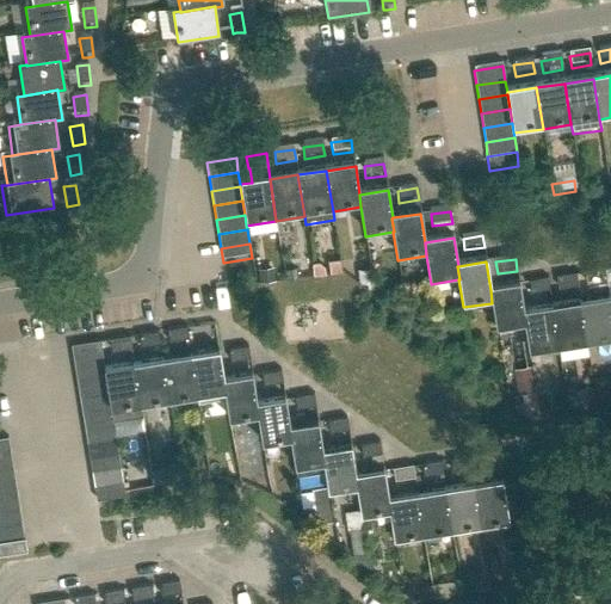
[(325,273),(318,269),(312,269),(314,282),(326,281),(325,273)]
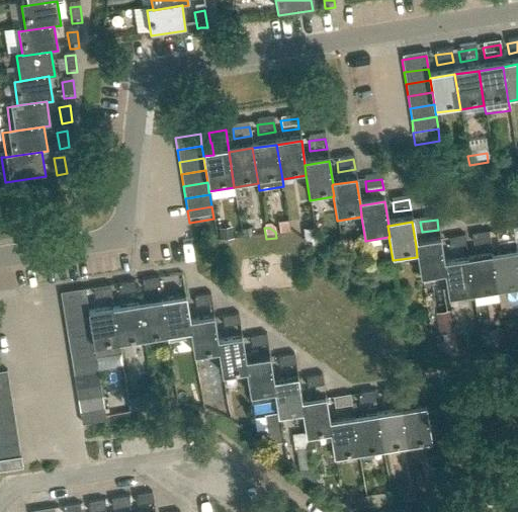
[(233,243),(232,231),(219,233),(221,245),(233,243)]
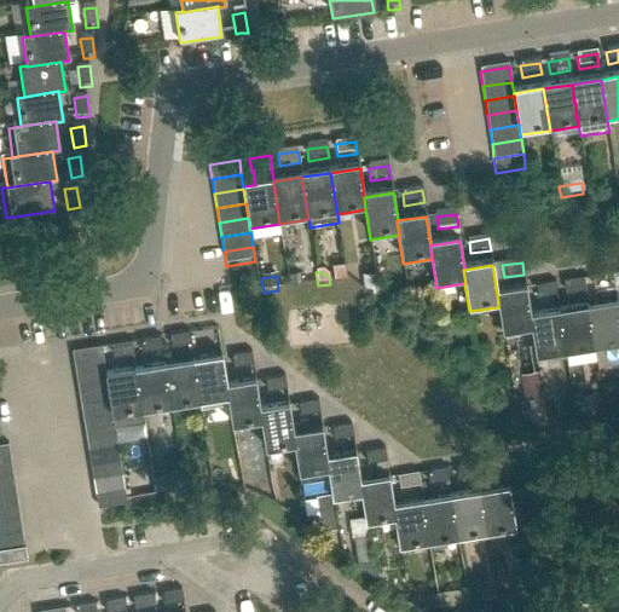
[(595,293),(615,289),(613,277),(594,281),(595,293)]
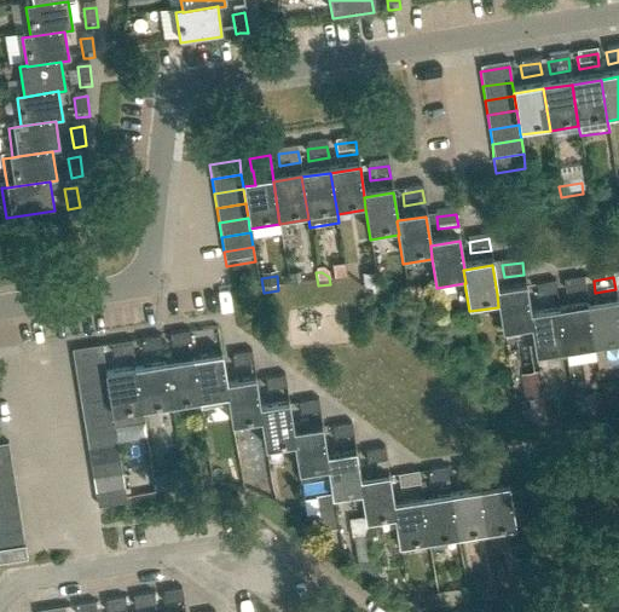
[(376,278),(363,281),(365,294),(379,292),(376,278)]
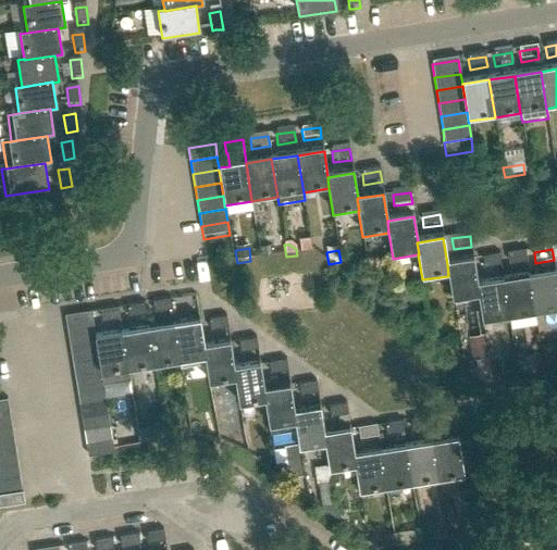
[(509,267),(528,264),(525,253),(508,257),(509,267)]
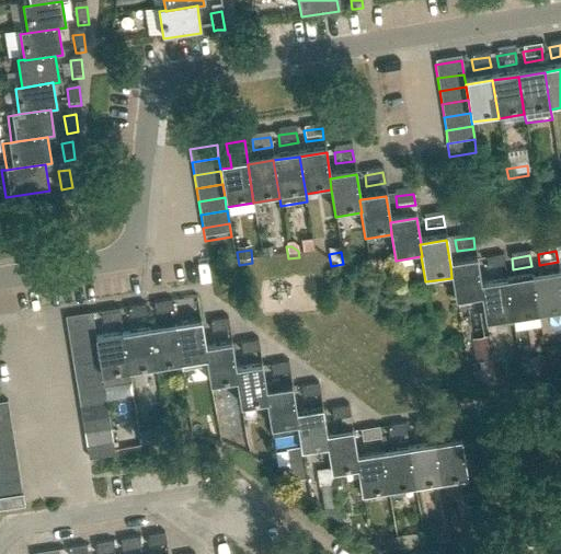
[(488,273),(505,270),(504,260),(485,263),(488,273)]
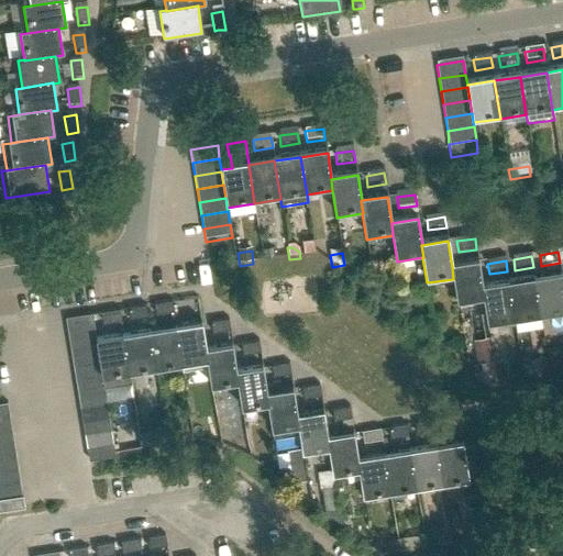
[(482,289),(483,289),(478,263),(452,267),(453,279),(457,306),(483,301),(484,301),(482,289)]
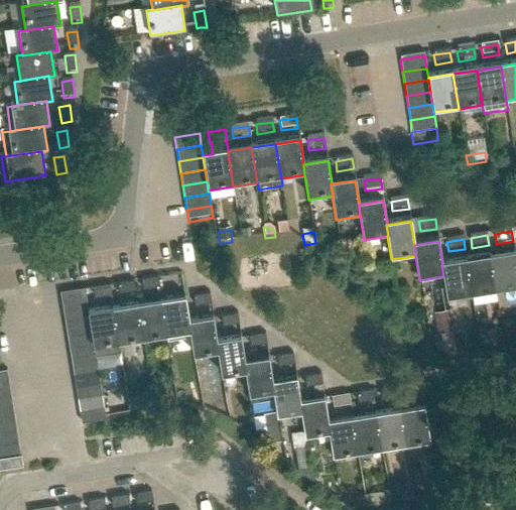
[(495,292),(515,289),(515,269),(514,254),(490,257),(495,292)]
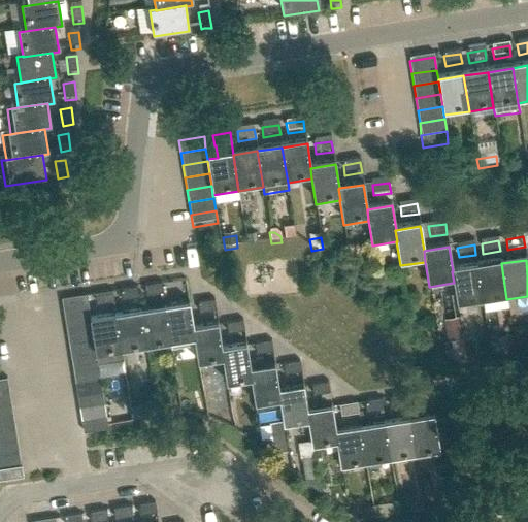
[(483,303),(506,299),(501,263),(476,267),(483,303)]
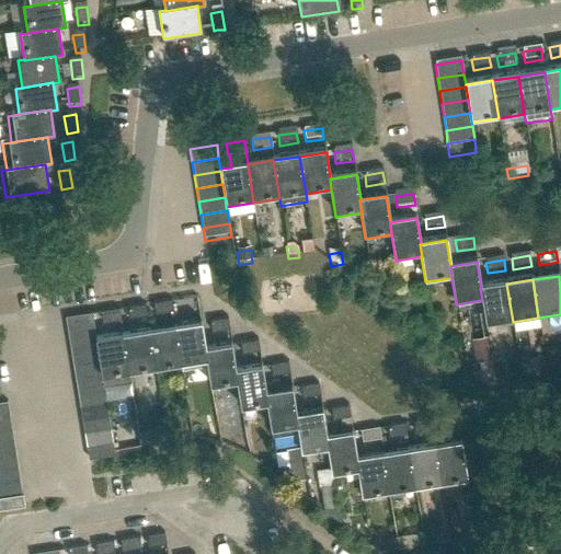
[(485,326),(513,322),(506,284),(481,288),(480,288),(482,300),(481,300),(485,326)]
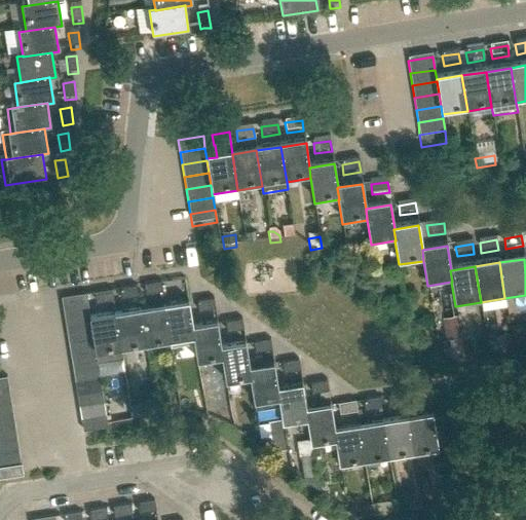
[(160,287),(144,290),(145,300),(162,297),(160,287)]
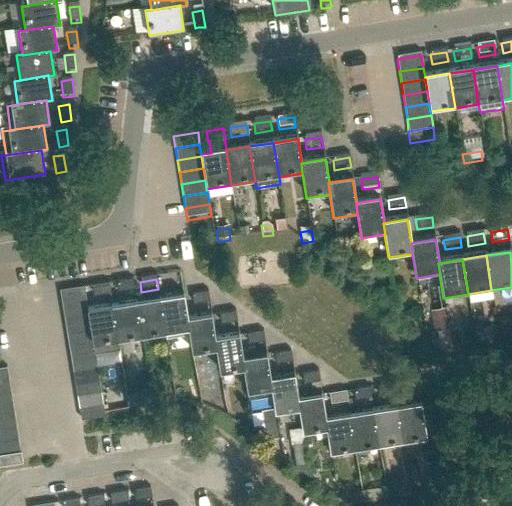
[(135,293),(133,283),(116,285),(117,295),(135,293)]
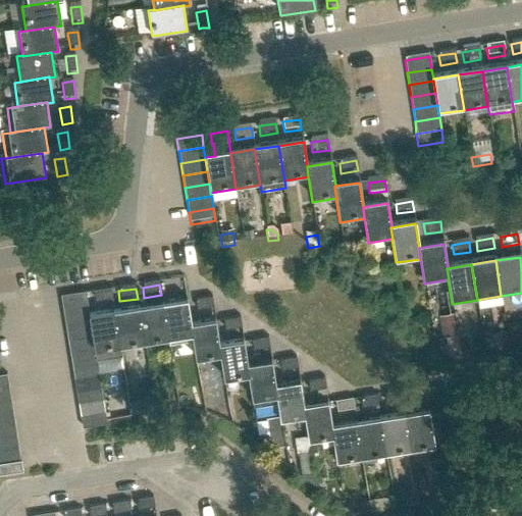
[(111,293),(94,295),(96,305),(113,302),(111,293)]
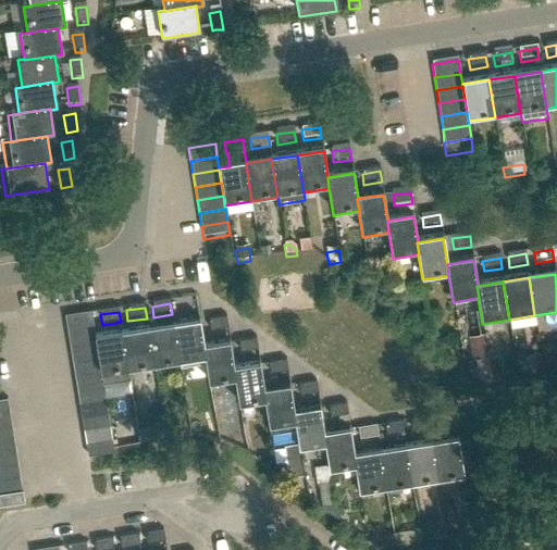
[(67,333),(94,328),(91,315),(65,320),(67,333)]
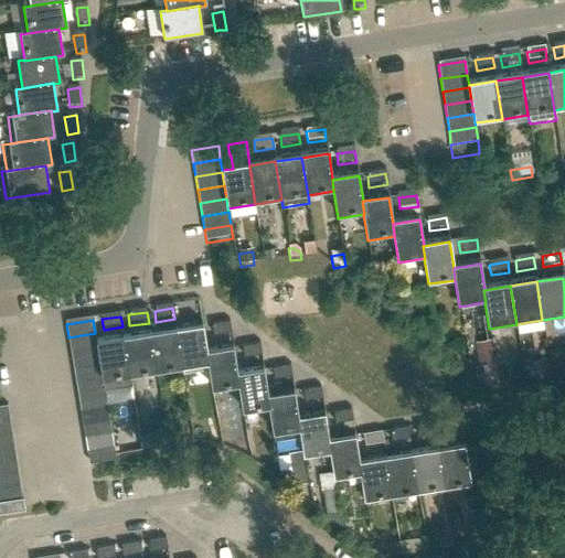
[(211,329),(212,339),(231,336),(228,325),(211,329)]
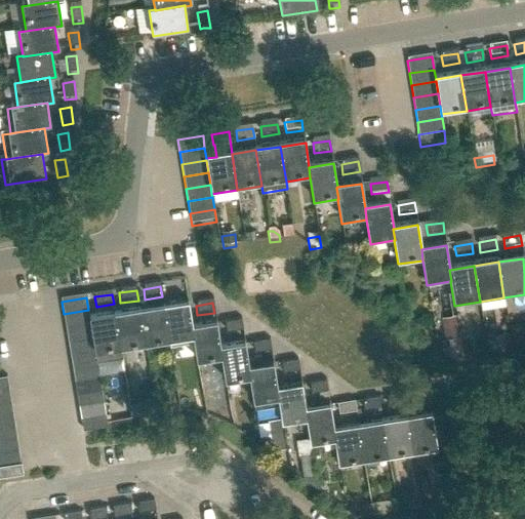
[(194,340),(192,328),(189,307),(189,304),(164,308),(169,344),(170,350),(194,346),(193,340),(194,340)]
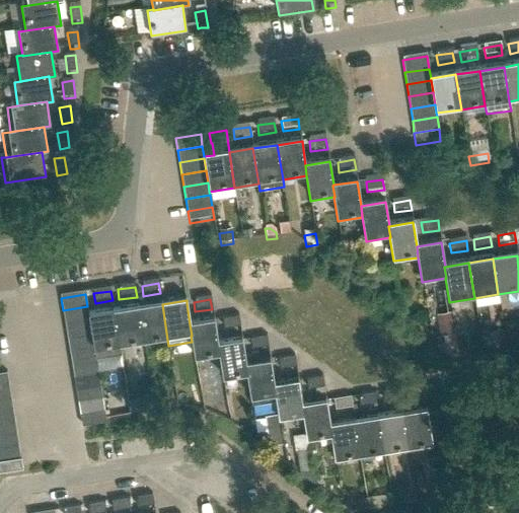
[(143,343),(167,340),(162,304),(138,308),(143,343)]
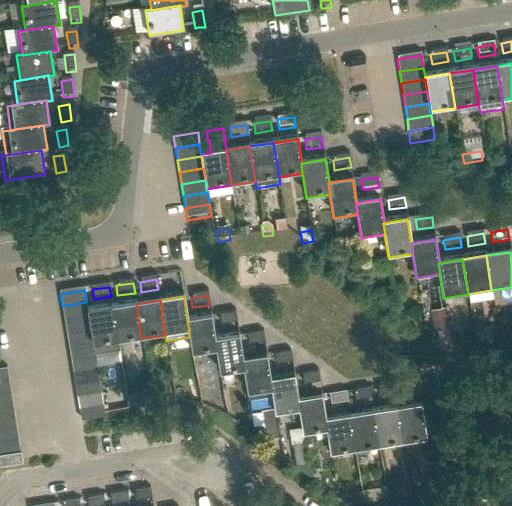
[(88,314),(87,312),(86,302),(62,306),(64,318),(88,314)]
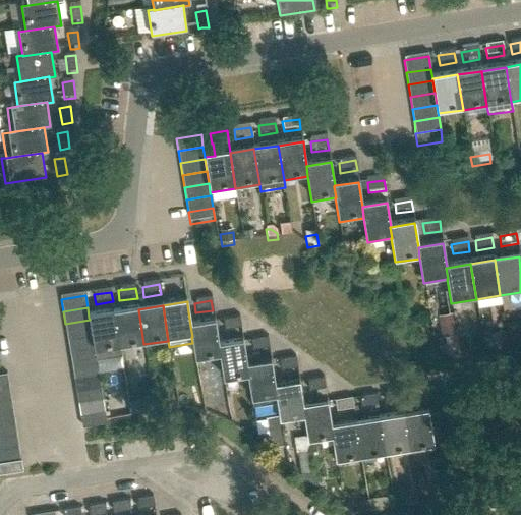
[(120,348),(143,344),(138,309),(114,313),(120,348)]
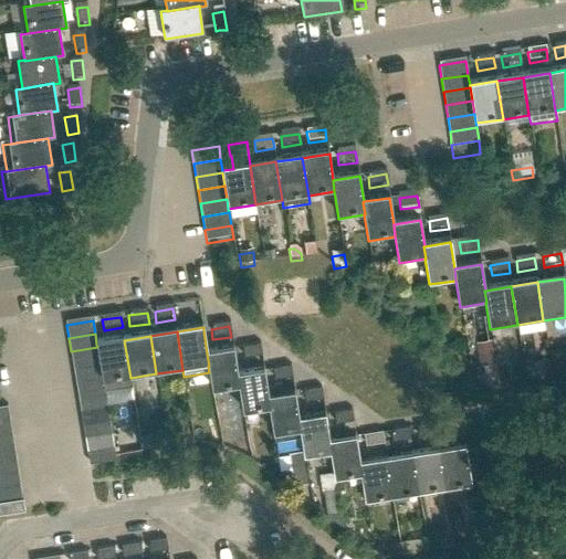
[(103,382),(130,378),(124,340),(96,345),(97,347),(98,360),(101,373),(103,382)]
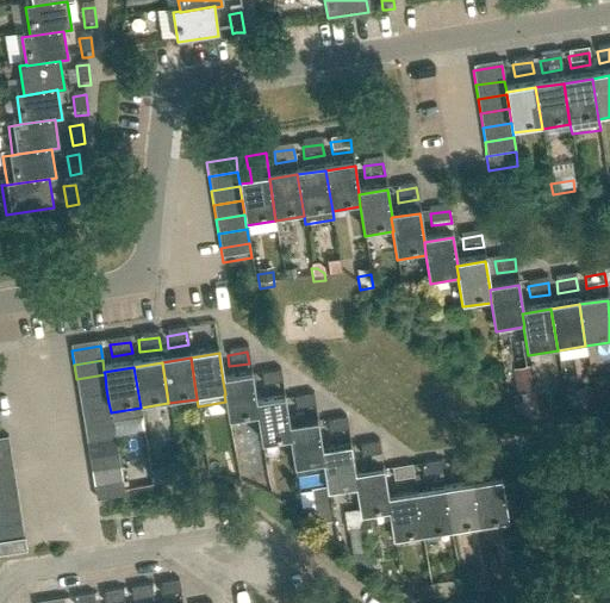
[(534,397),(530,372),(512,375),(517,399),(534,397)]
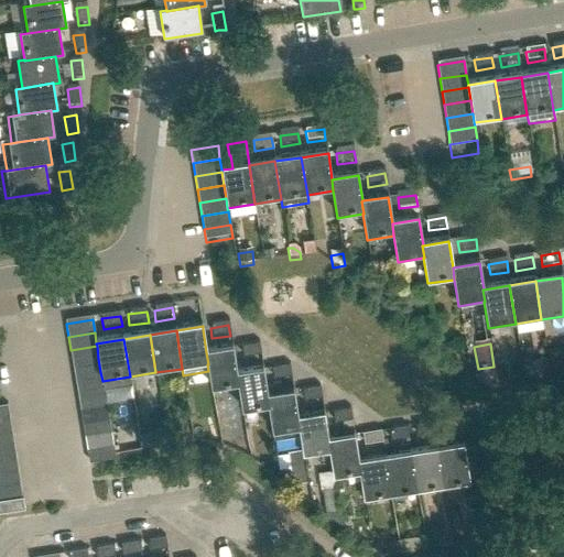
[(73,363),(98,359),(97,346),(71,350),(73,363)]
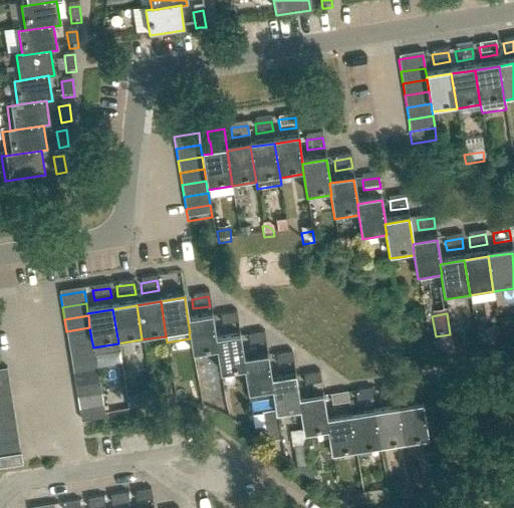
[(238,326),(236,316),(220,319),(221,328),(238,326)]
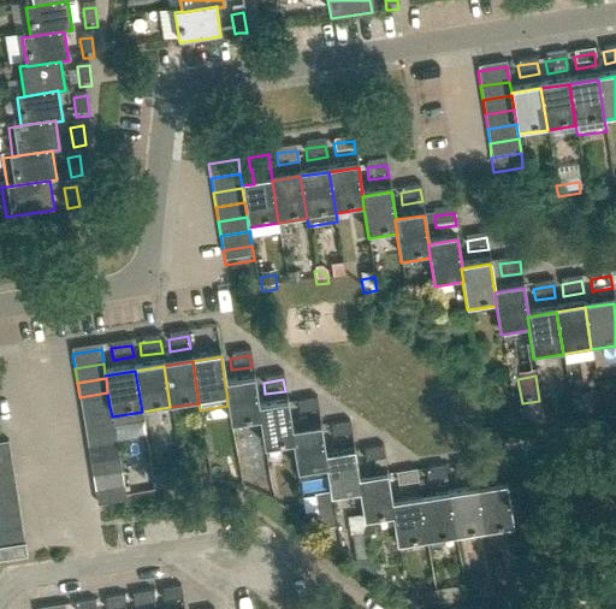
[(258,409),(259,409),(254,380),(225,385),(227,398),(226,398),(231,427),(260,423),(258,409)]
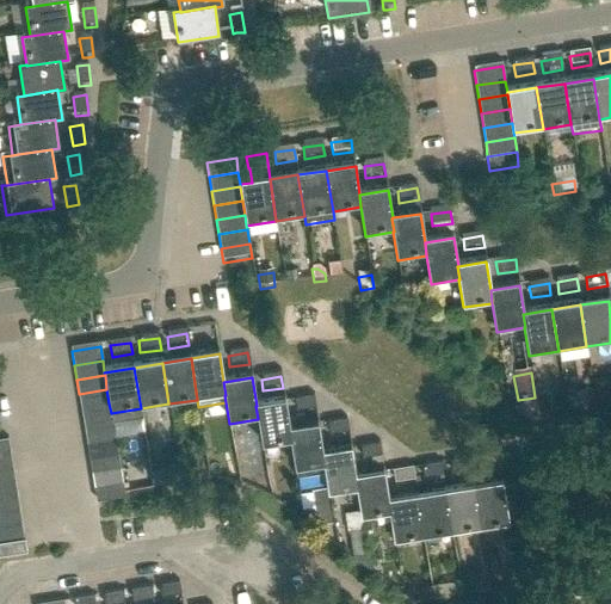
[(81,407),(109,404),(106,389),(79,394),(81,407)]
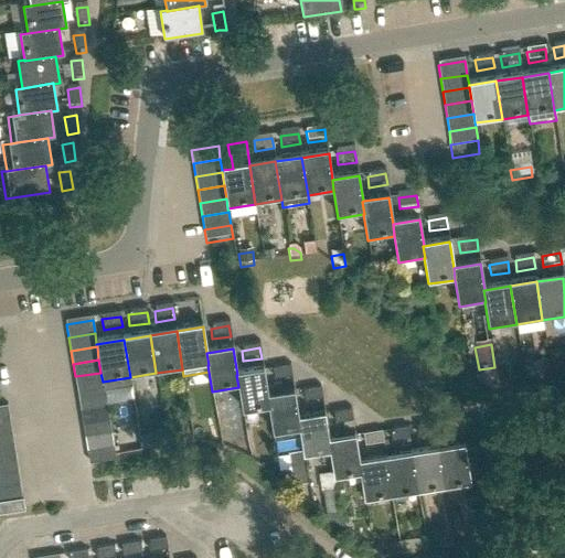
[(292,381),(290,369),(272,373),(274,383),(292,381)]
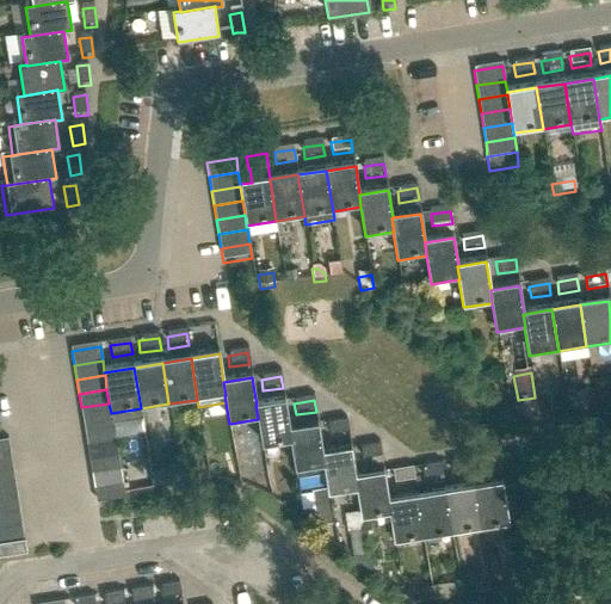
[(289,430),(284,401),(257,406),(255,406),(258,419),(261,448),(290,443),(291,443),(289,430)]
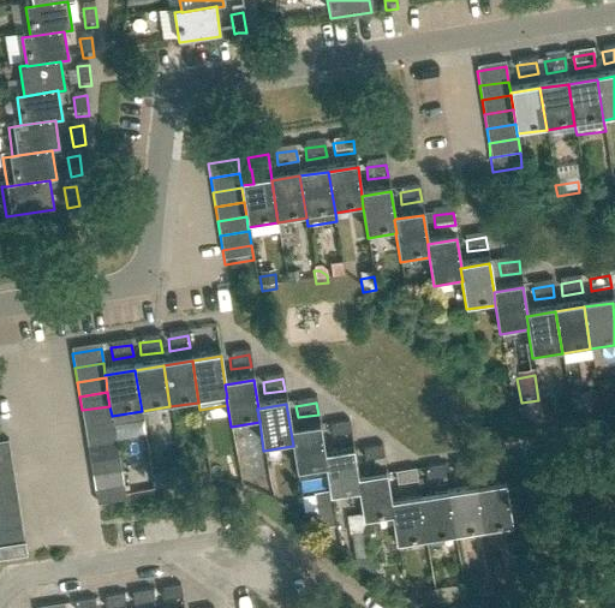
[(112,419),(112,416),(109,406),(82,410),(84,424),(112,419)]
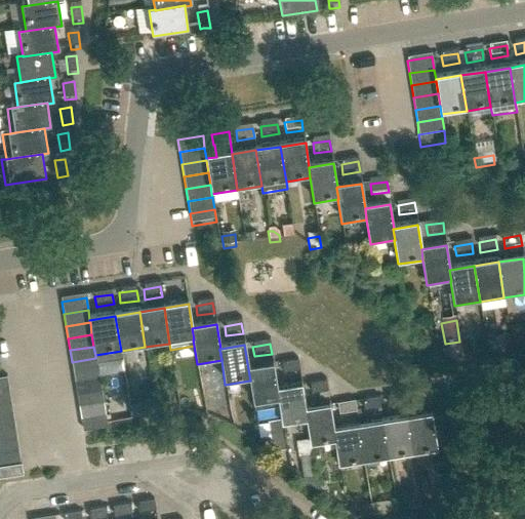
[(73,374),(97,370),(95,358),(72,362),(73,374)]
